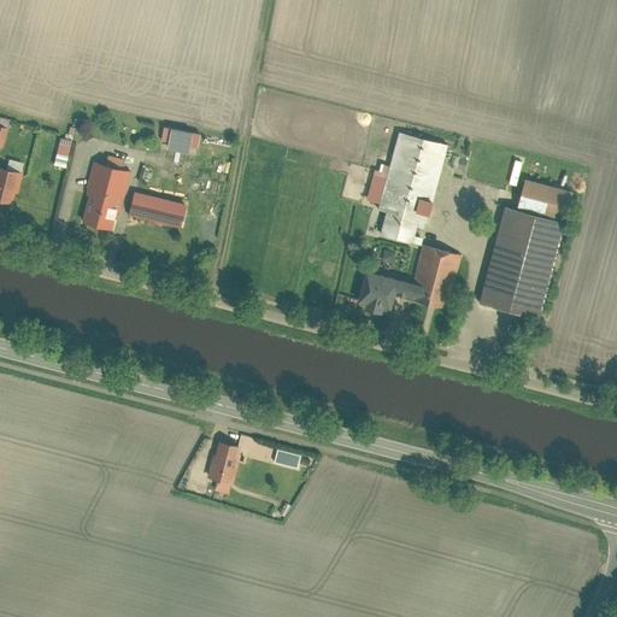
[(10,125),(0,123),(0,142),(6,144),(10,125)]
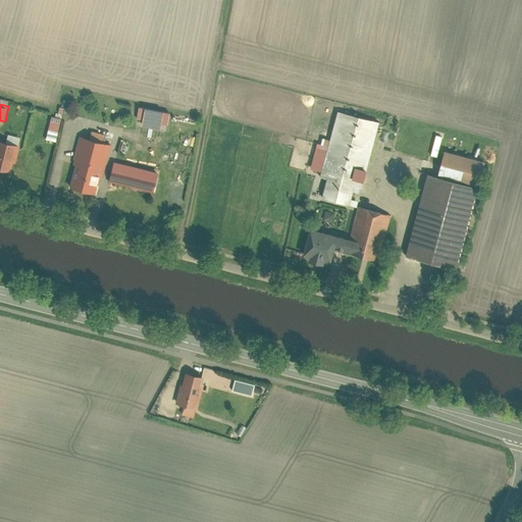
[(162,122),(167,124),(170,112),(145,106),(141,123),(160,128),(162,122)]
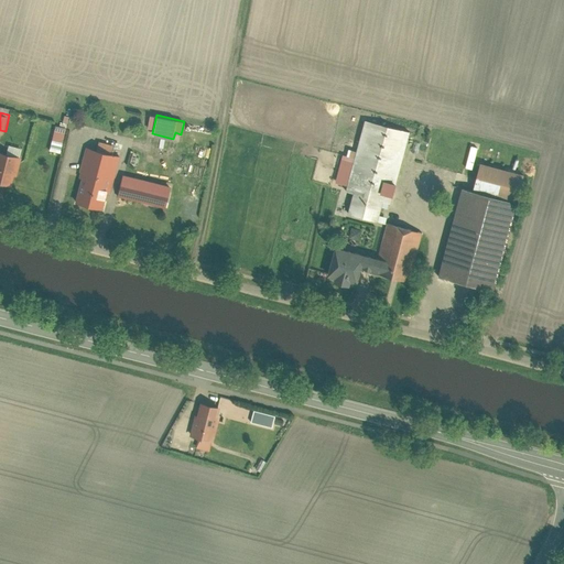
[(411,131),(368,120),(349,191),(357,193),(351,213),(387,221),(411,131)]
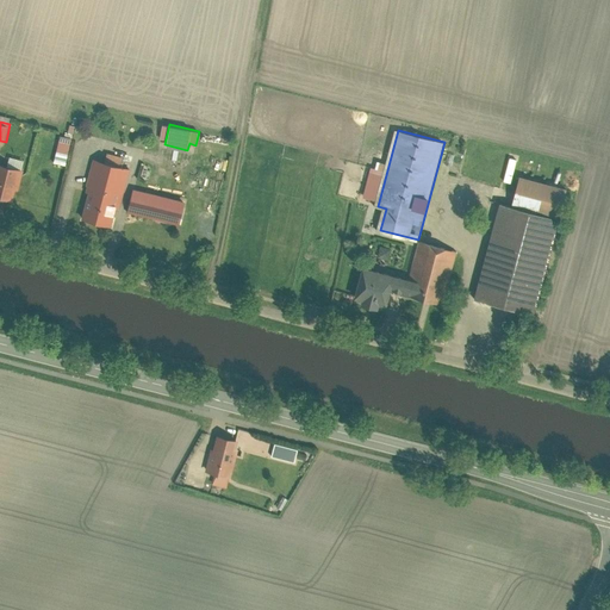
[(60,134),(54,161),(66,163),(72,136),(60,134)]
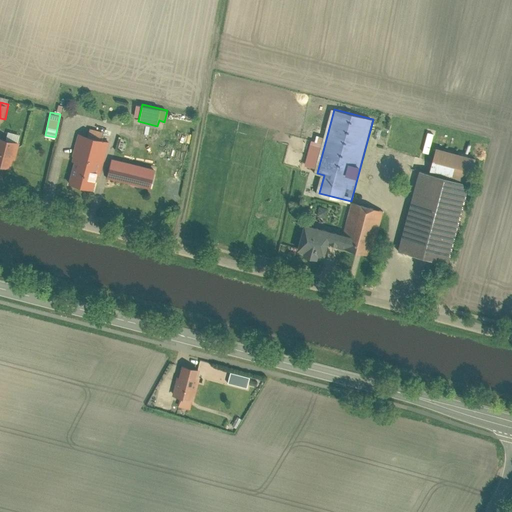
[(8,130),(6,137),(18,140),(19,133),(8,130)]
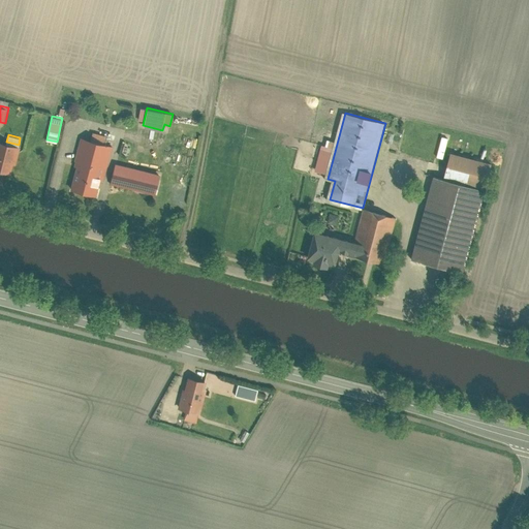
[(441,135),(437,155),(443,157),(446,136),(441,135)]
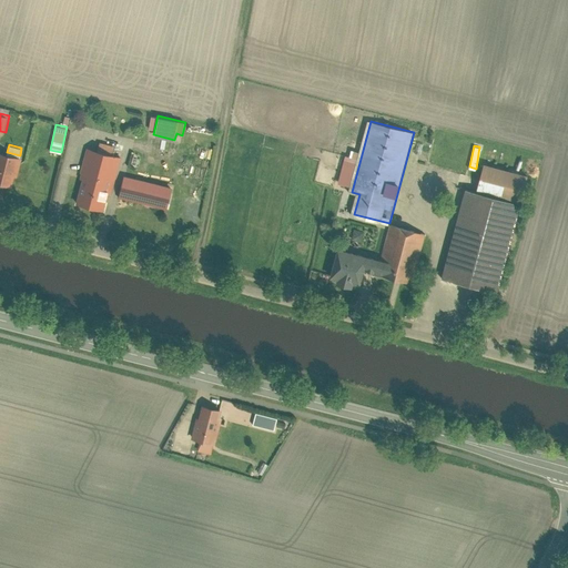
[(122,158),(90,149),(82,176),(85,178),(78,202),(104,210),(109,195),(111,196),(122,158)]
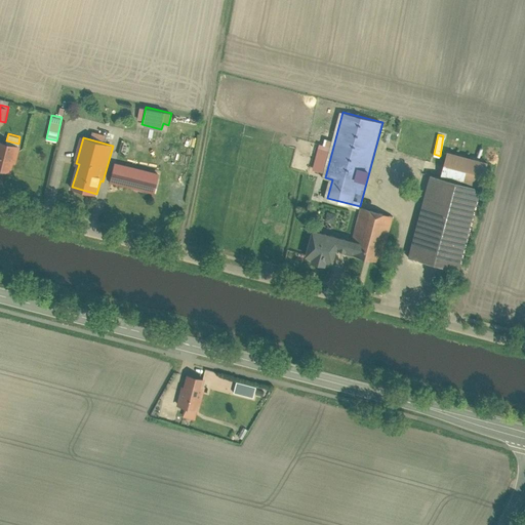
[(21,146),(0,138),(0,167),(13,171),(21,146)]
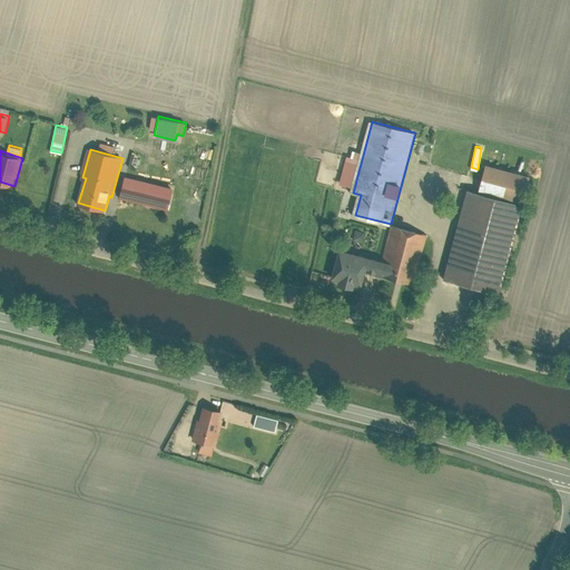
[(530,176),(490,165),(483,190),(523,202),(530,176)]
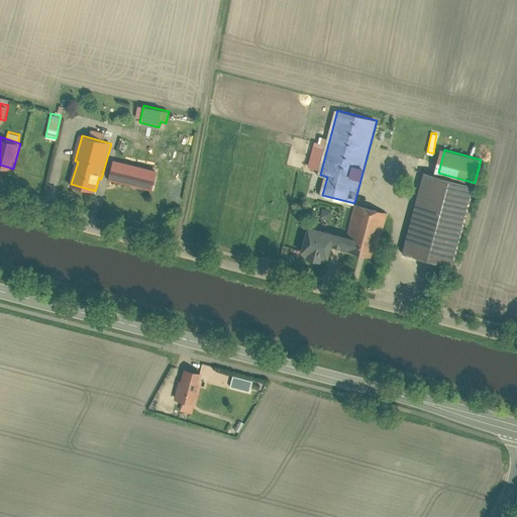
[(156,176),(114,164),(110,178),(151,190),(156,176)]
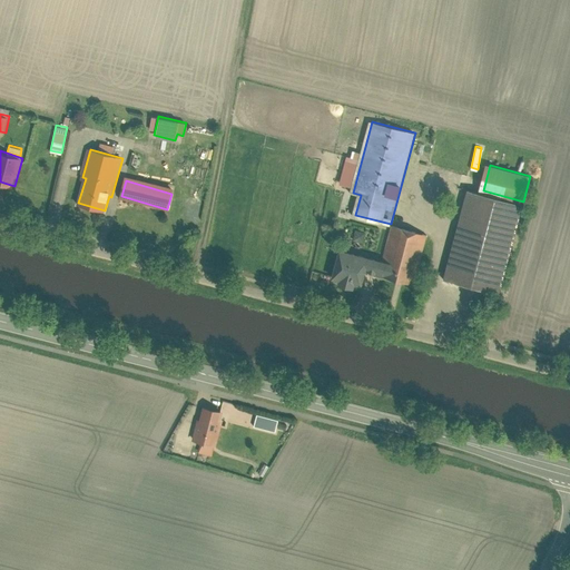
[(524,204),(471,190),(449,278),(502,292),(524,204)]
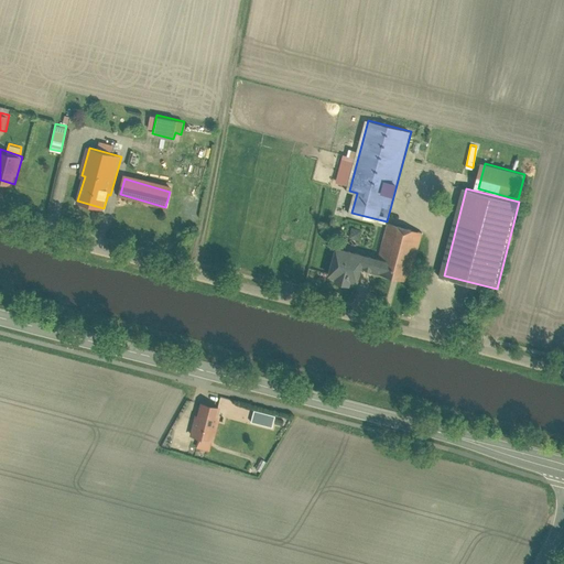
[(425,231),(389,223),(379,257),(338,246),(331,274),(340,277),(339,281),(353,284),(354,280),(362,283),(366,268),(412,280),(425,231)]
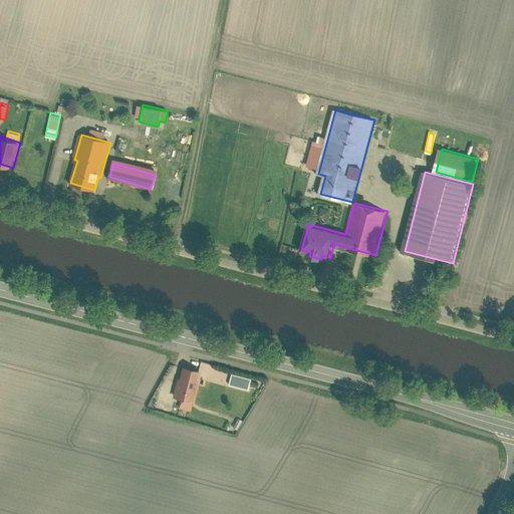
[(320,207),(319,214),(326,216),(328,209),(320,207)]
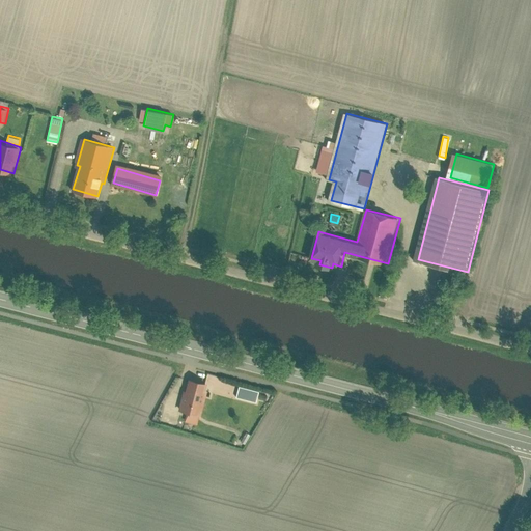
[(210,381),(188,376),(182,408),(189,409),(187,419),(199,422),(202,412),(203,413),(210,381)]
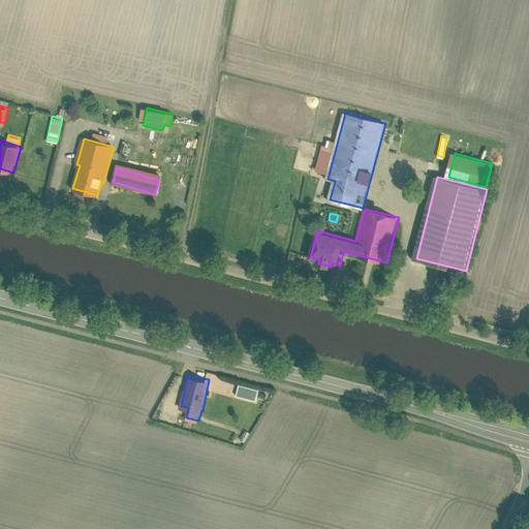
[(238,383),(235,394),(255,399),(257,389),(238,383)]
